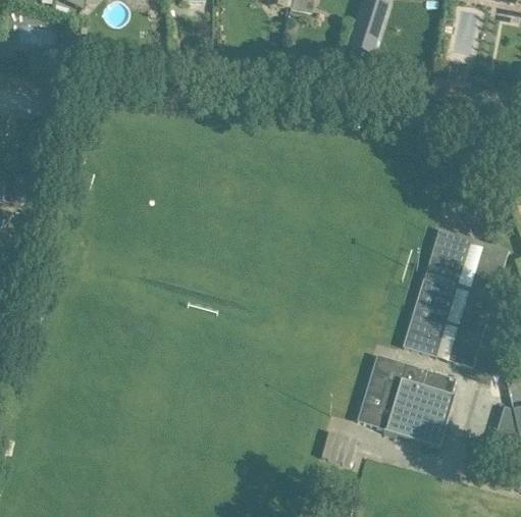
[(66,0),(83,8),(84,0),(66,0)]
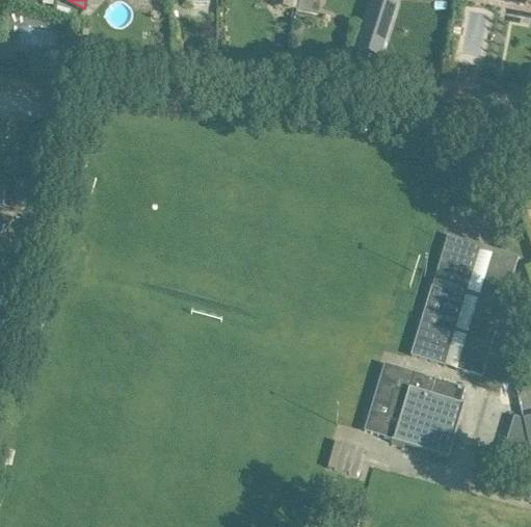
[(296,0),(295,8),(316,11),(317,0),(296,0)]
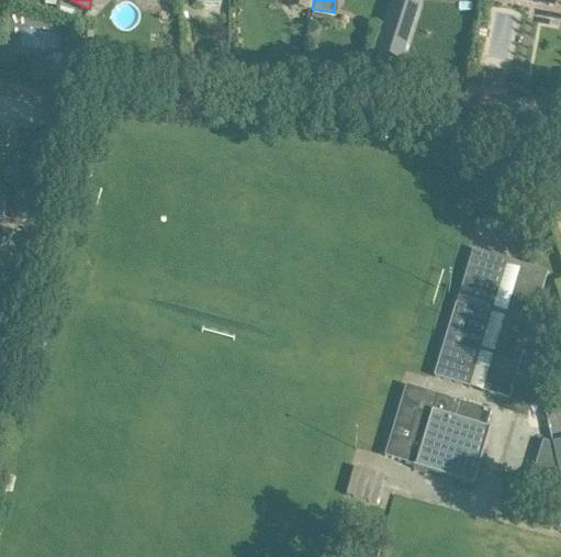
[(393,0),(377,49),(397,57),(415,2),(408,0),(393,0)]
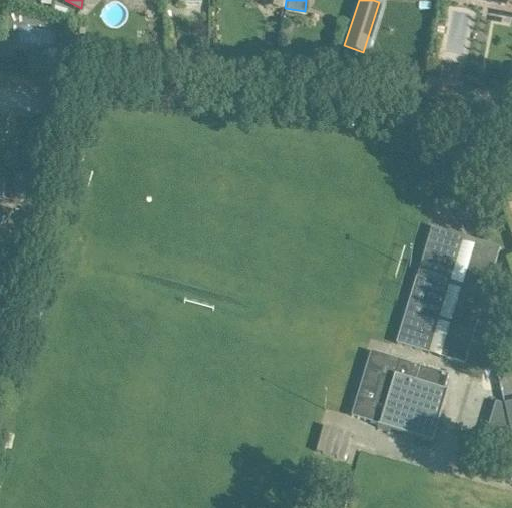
[(66,6),(55,3),(52,10),(63,14),(66,6)]
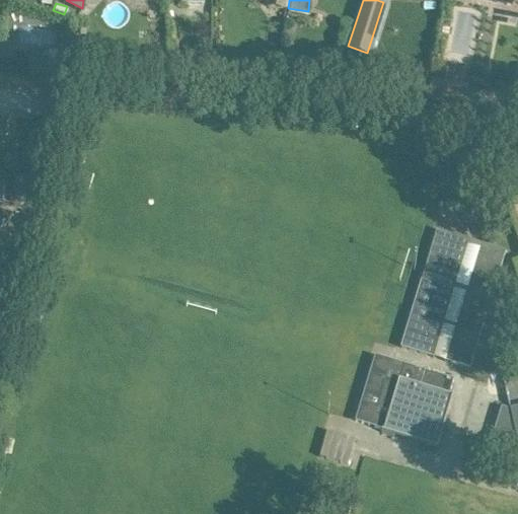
[(272,85),(274,73),(261,71),(259,82),(272,85)]
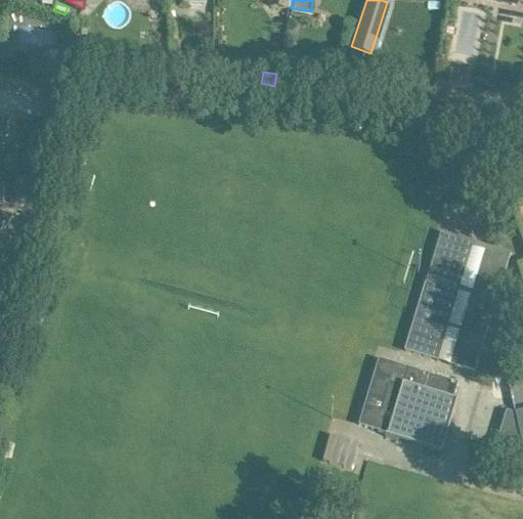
[(435,77),(432,93),(452,97),(455,82),(435,77)]
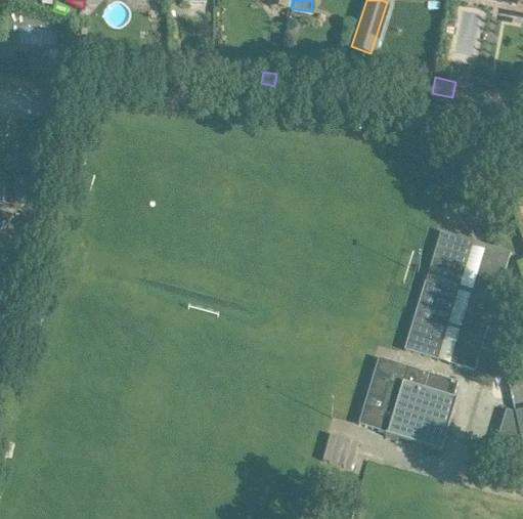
[(14,174),(13,197),(36,198),(37,175),(14,174)]
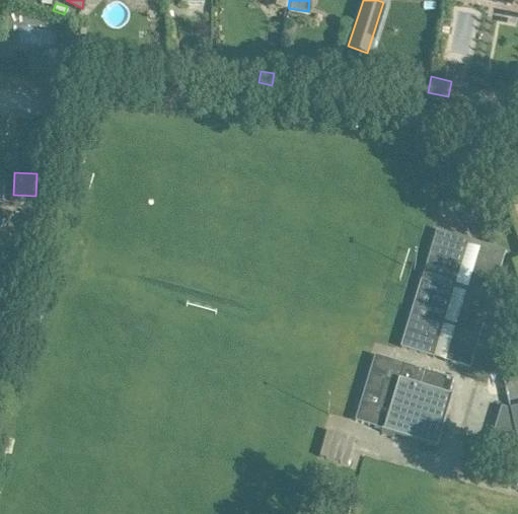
[(399,344),(469,364),(505,247),(436,226),(399,344)]
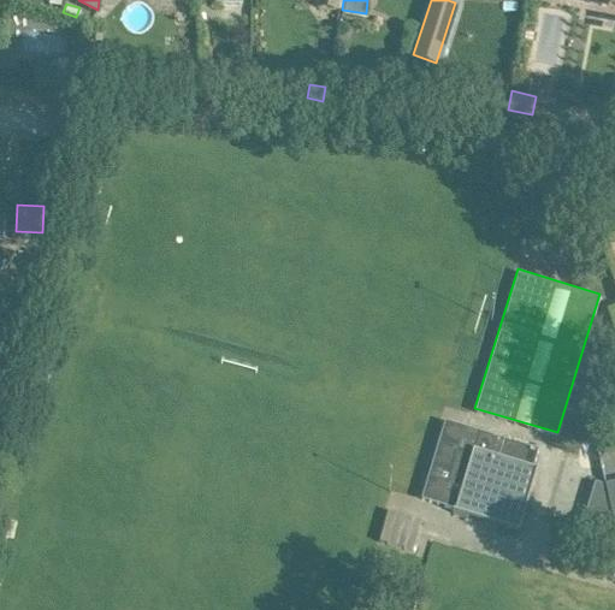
[(421,495),(454,505),(454,507),(451,507),(451,508),(467,513),(467,510),(504,522),(504,525),(518,528),(521,515),(519,515),(522,503),(530,505),(534,491),(527,489),(531,477),(533,478),(537,465),(536,463),(534,467),(531,466),(537,446),(444,418),(421,495)]
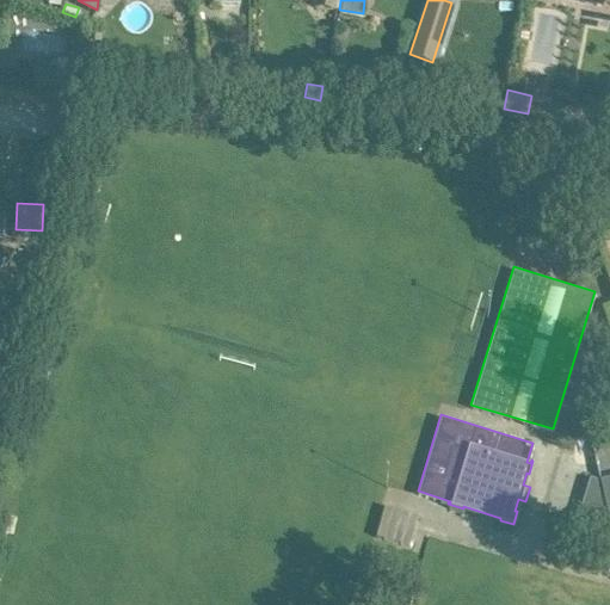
[(609,474),(599,476),(599,477),(609,522),(609,523),(609,522),(609,474)]
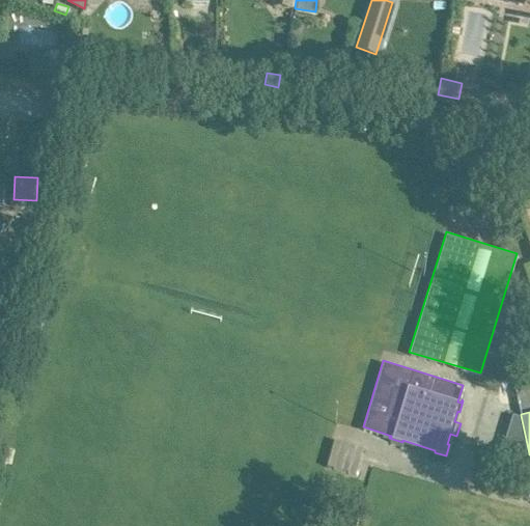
[(328,463),(356,471),(363,444),(334,436),(328,463)]
